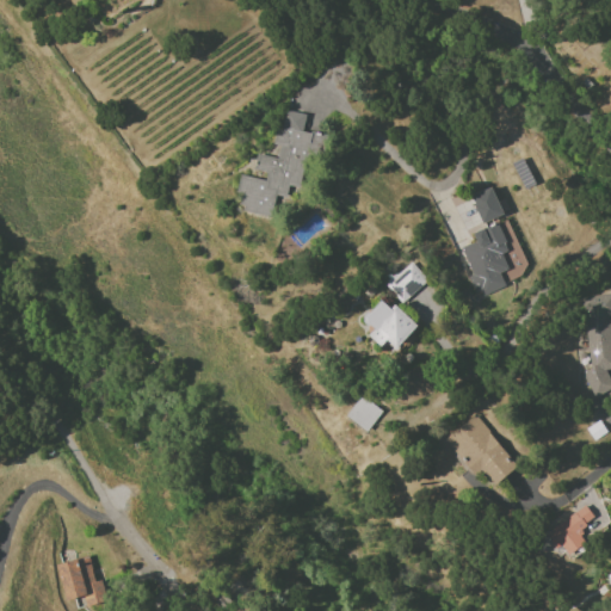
[(239,214),(270,220),(275,195),(288,197),(289,187),(298,189),(304,156),(320,159),(323,135),(302,131),(304,115),(284,111),(281,131),(275,130),(272,144),(278,146),(277,158),(257,154),(253,171),(266,172),(265,180),(239,176),(236,193),(242,193),(239,214)]
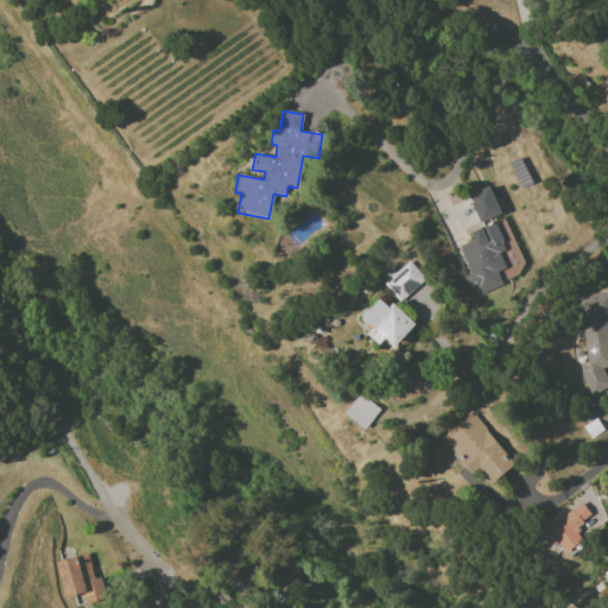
[(500,215),(489,188),(468,195),(479,223),(500,215)]
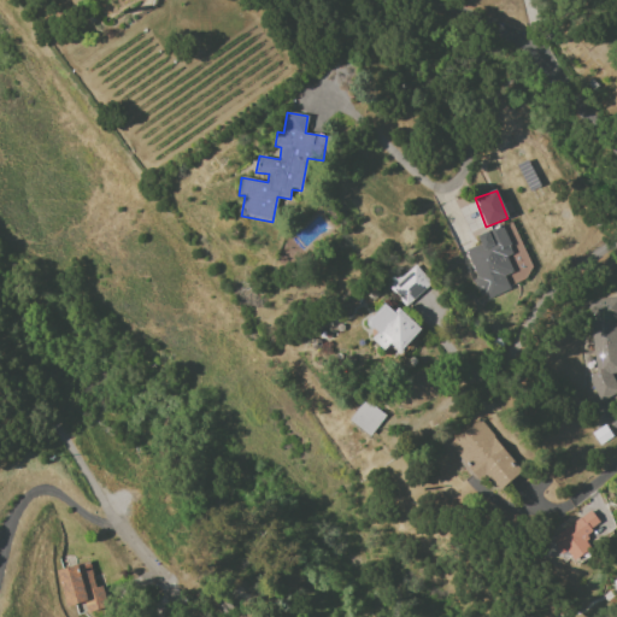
[(510,289),(504,276),(512,272),(506,256),(512,253),(501,227),(477,235),(480,245),(463,251),(481,300),(510,289)]
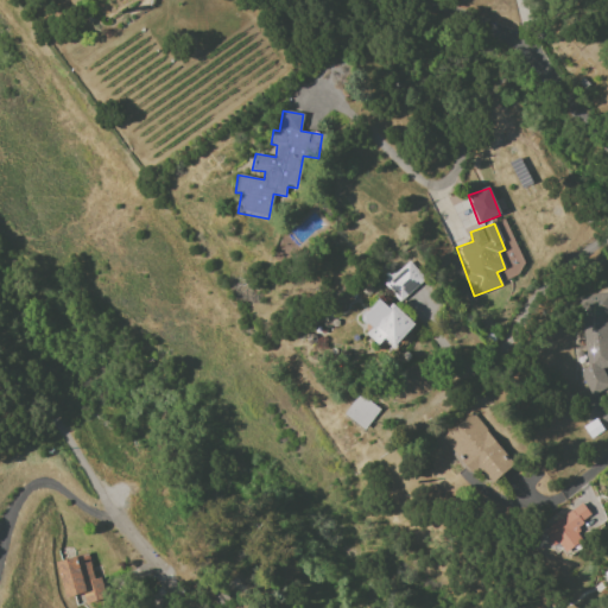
[(424,282),(410,263),(382,282),(398,302),(424,282)]
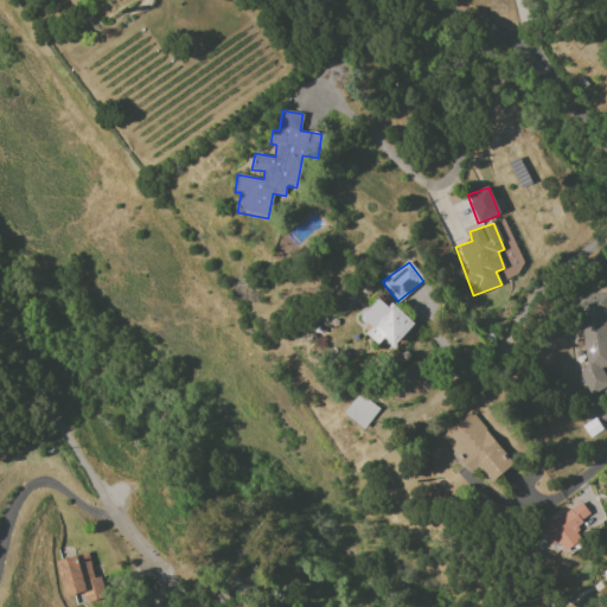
[(585,393),(606,389),(606,371),(606,366),(606,293),(579,296),(586,368),(582,368),(585,393)]
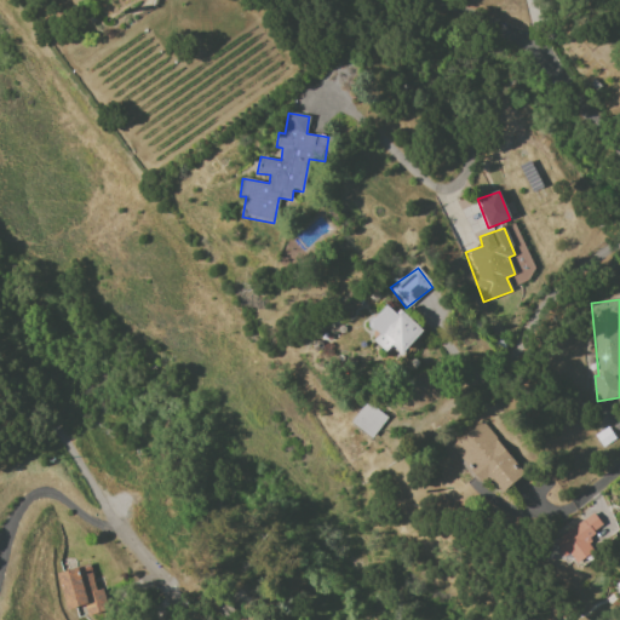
[(391,345),(401,355),(423,332),(399,309),(395,314),(385,304),(367,325),(378,336),(373,340),(385,351),(391,345)]
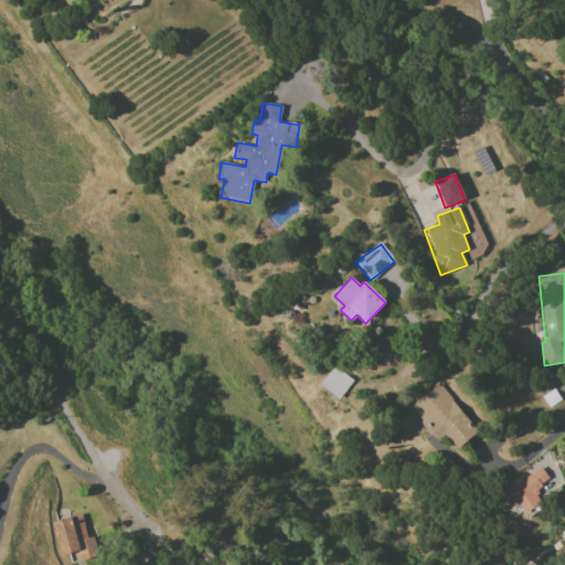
[(352,379),(330,368),(320,387),(341,398),(352,379)]
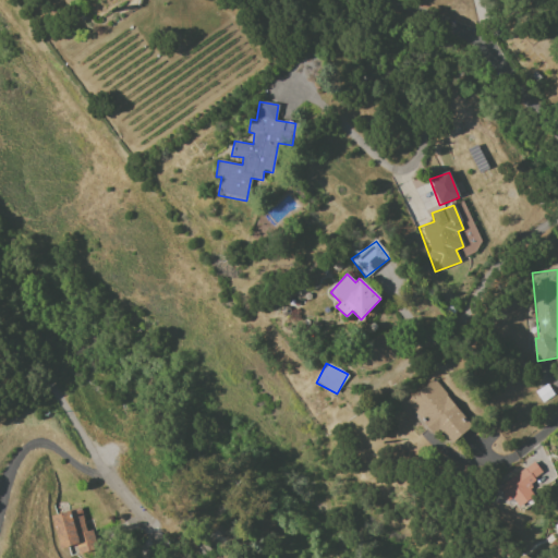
[(405,400),(433,435),(439,429),(450,444),(471,427),(433,379),(405,400)]
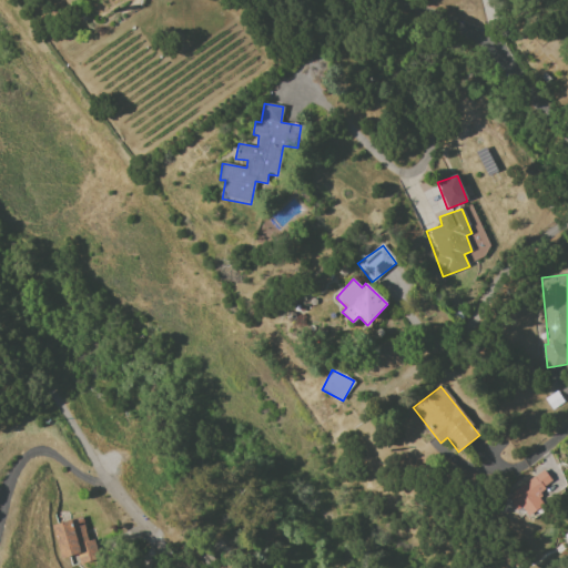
[(517,511),(523,507),(533,520),(547,509),(536,495),(553,483),(544,469),(507,497),(517,511)]
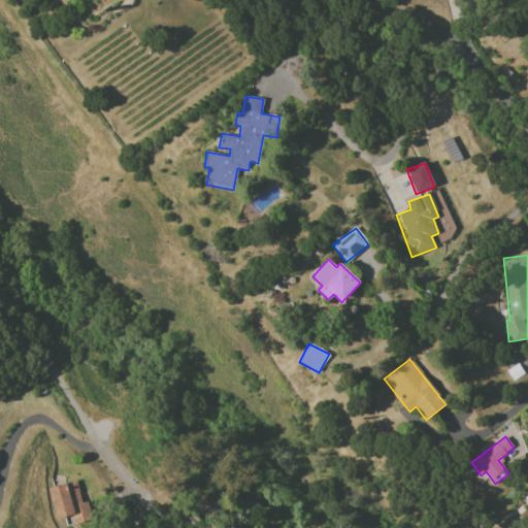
[(57,519),(71,515),(74,525),(92,520),(87,501),(81,502),(75,481),(47,488),(57,519)]
